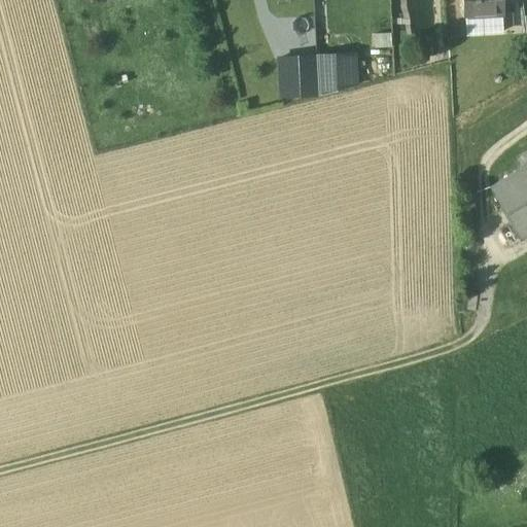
[(501,0),(462,0),(464,14),(503,12),(501,0)]
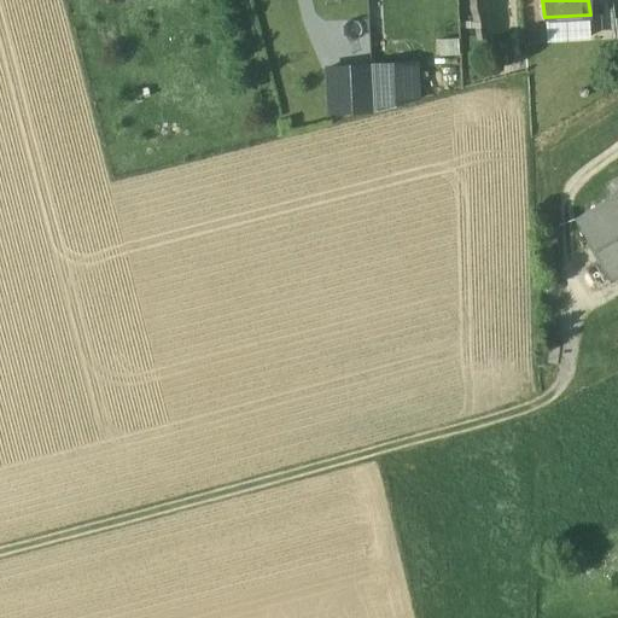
[(369,63),(372,112),(420,101),(418,60),(369,63)]
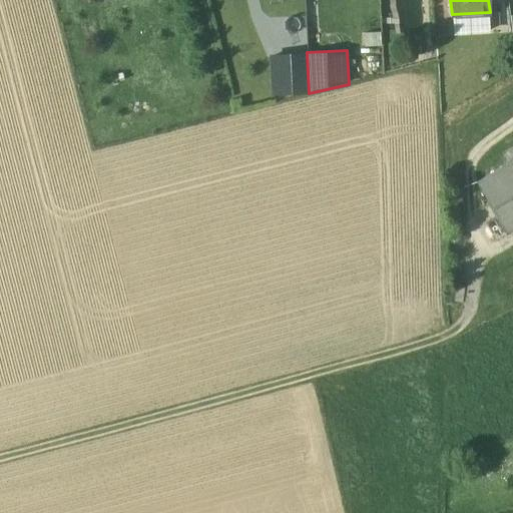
[(307,52),(269,53),(270,94),(309,93),(307,52)]
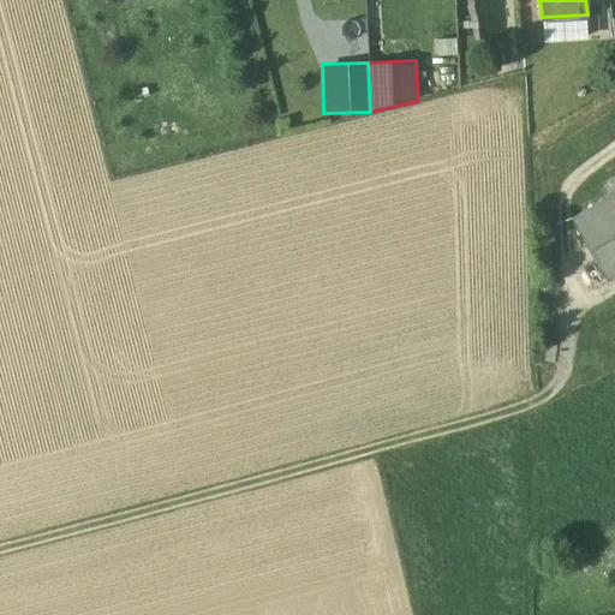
[(614,193),(572,219),(596,261),(608,281),(614,276),(614,193)]
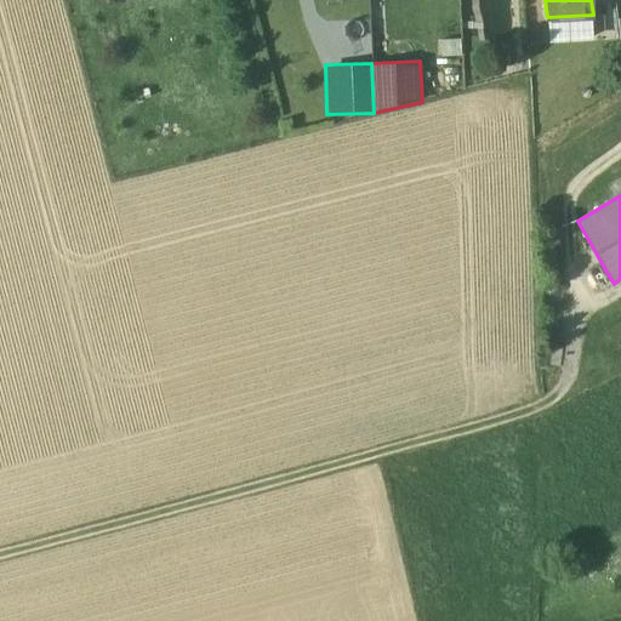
[(602,263),(590,272),(600,291),(614,284),(602,263)]
